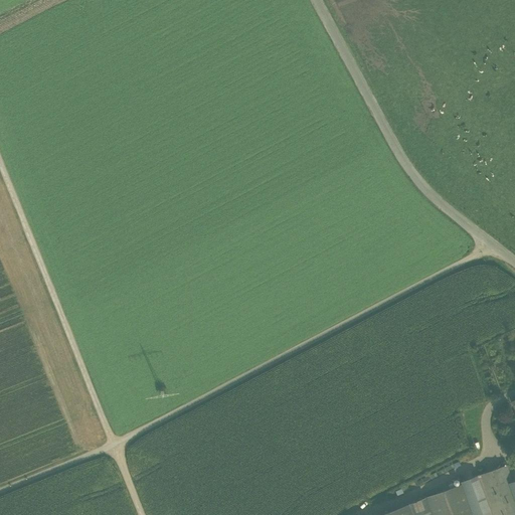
[(514,514),(514,480),(513,481),(507,465),(477,476),(491,514),(514,514)]
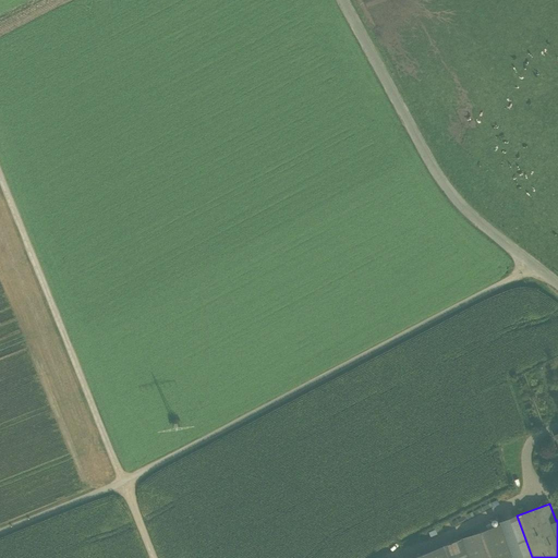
[(511,557),(532,557),(517,516),(498,522),(499,525),(511,557)]
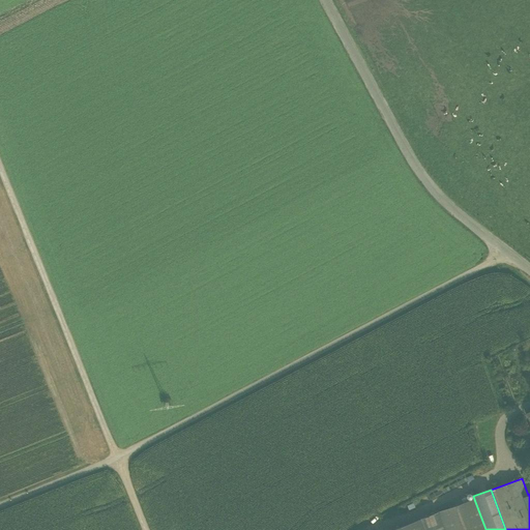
[(486,529),(474,499),(438,511),(444,529),(486,529)]
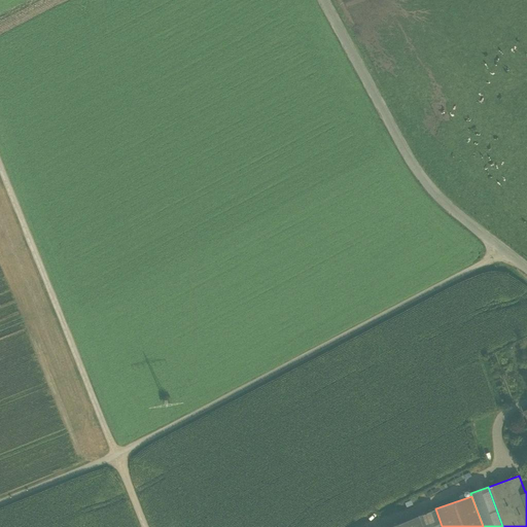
[(442,526),(435,508),(418,516),(422,526),(442,526)]
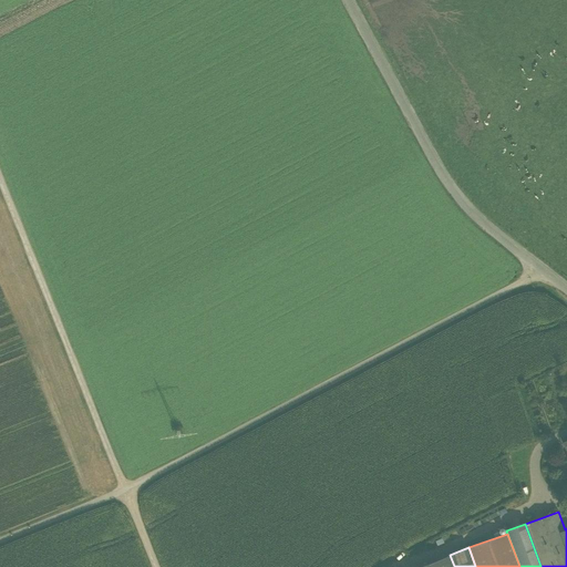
[(454,566),(450,555),(416,566),(454,566)]
